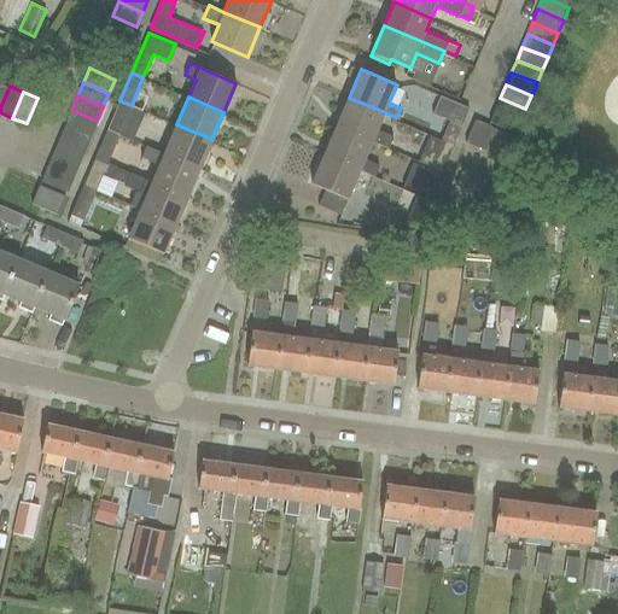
[(443,138),(455,142),(470,107),(443,97),(436,113),(450,120),(443,138)]
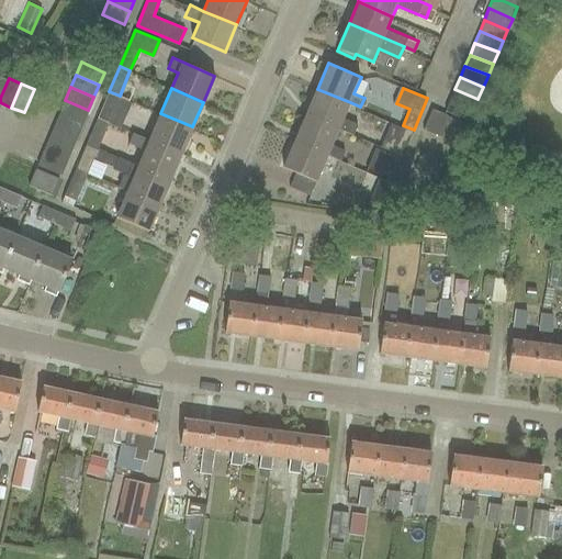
[(344,118),(350,102),(317,89),(306,114),(339,127),(352,134),(358,123),(344,118)]
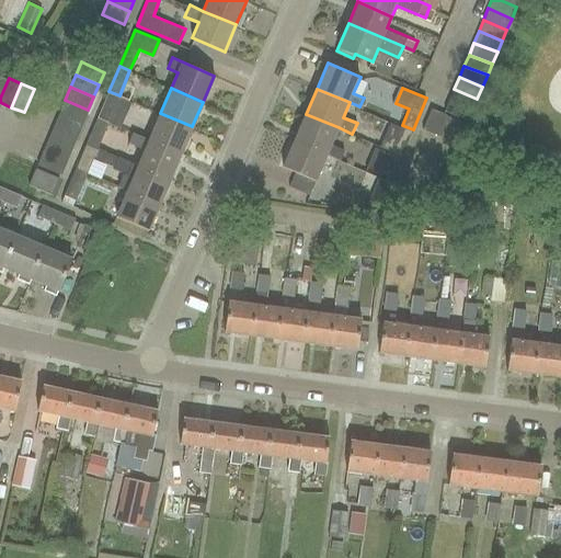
[(472,110),(477,99),(454,89),(449,100),(472,110)]
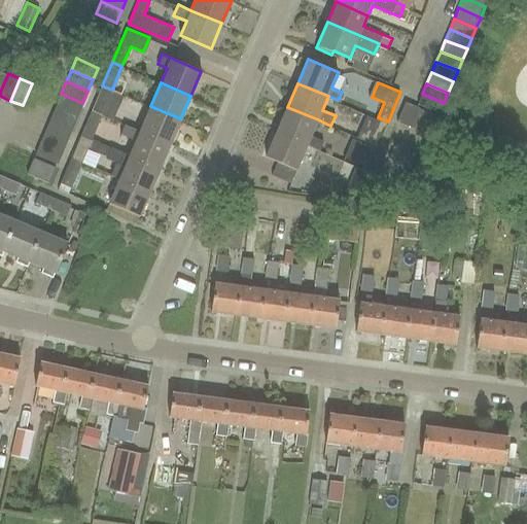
[(102,113),(112,90),(102,85),(92,109),(102,113)]
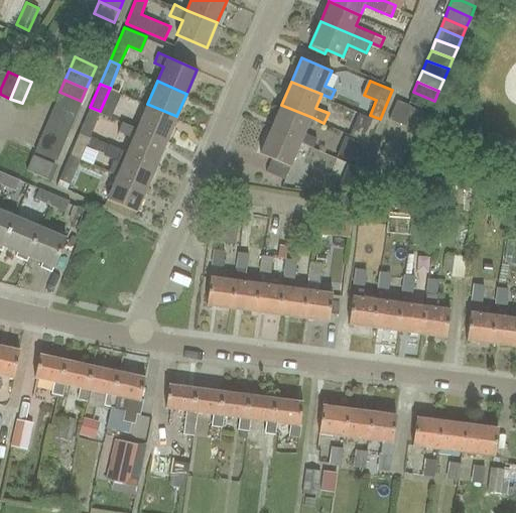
[(76,112),(81,101),(59,92),(54,103),(76,112)]
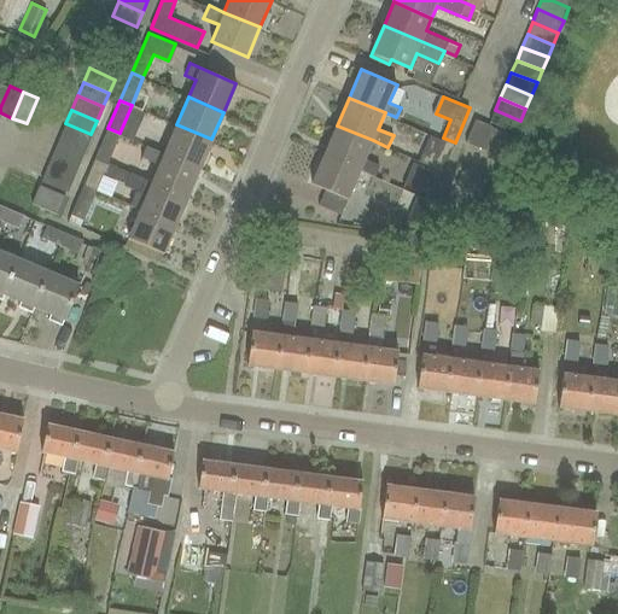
[(516,133),(520,121),(495,110),(490,122),(505,128),(516,133)]
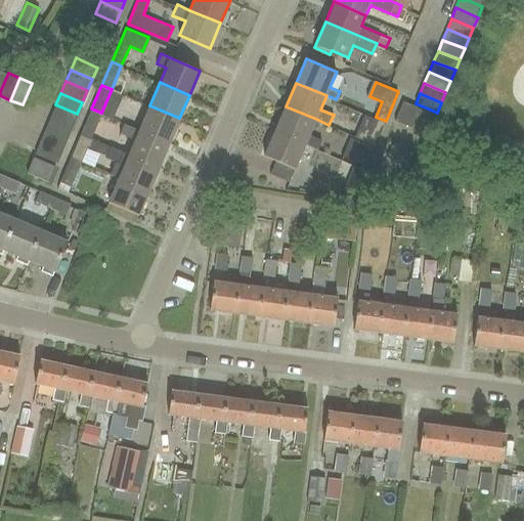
[(428,109),(416,103),(404,98),(396,118),(407,123),(420,128),(428,109)]
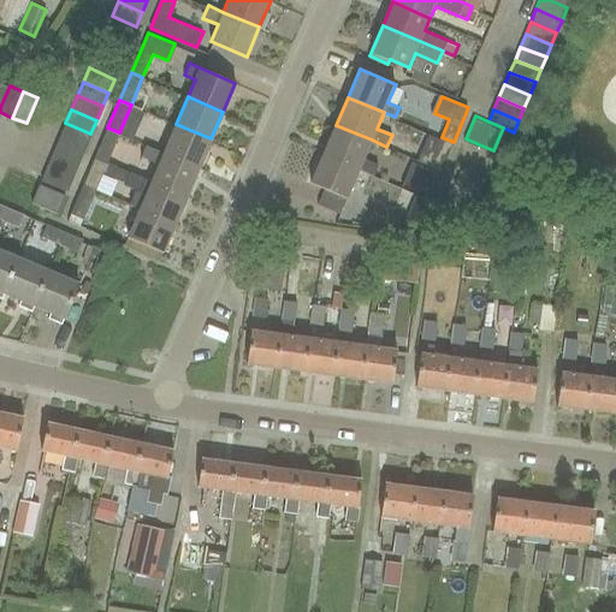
[(84,148),(90,134),(65,123),(59,137),(84,148)]
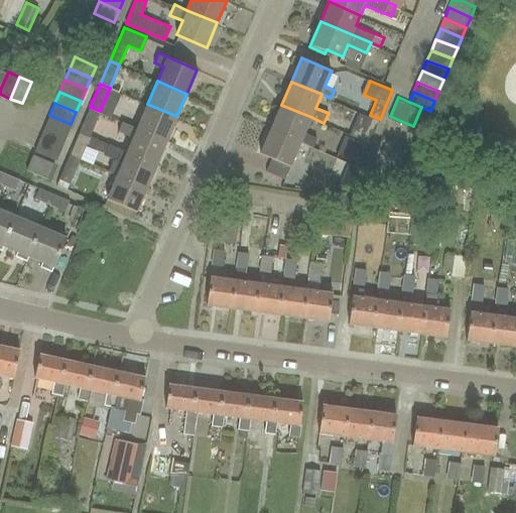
[(166,140),(176,116),(147,104),(137,127),(166,140)]
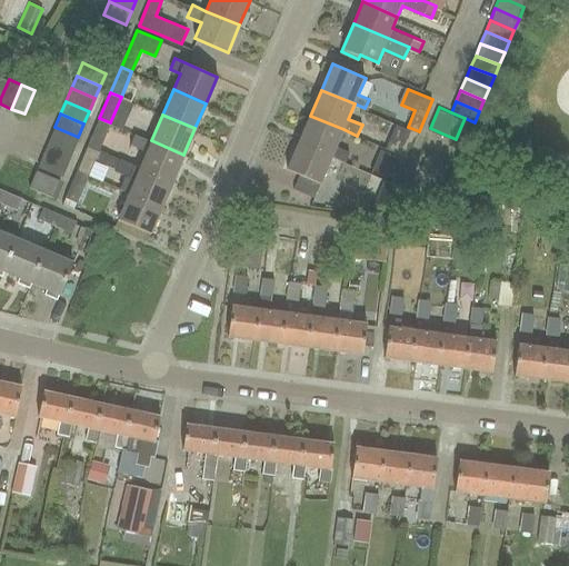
[(337,146),(343,129),(310,116),(299,141),(332,155),(346,160),(349,151),(337,146)]
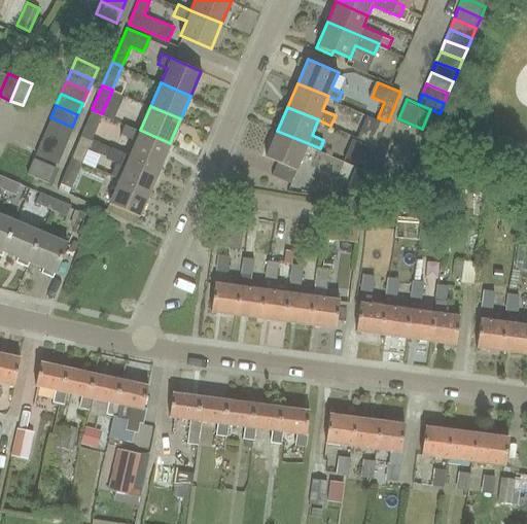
[(92,137),(102,113),(92,109),(81,133),(92,137)]
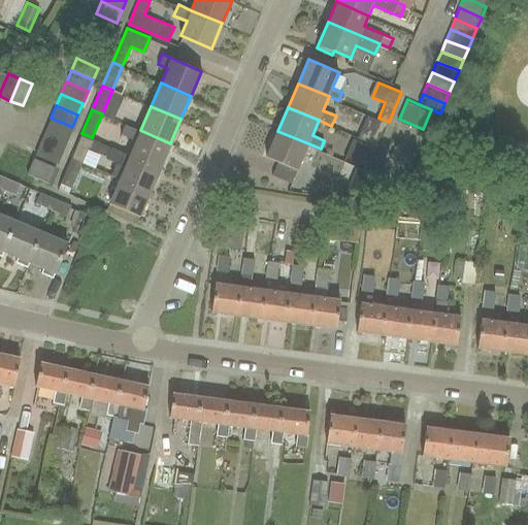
[(443,115),(440,113),(431,109),(423,129),(436,134),(443,115)]
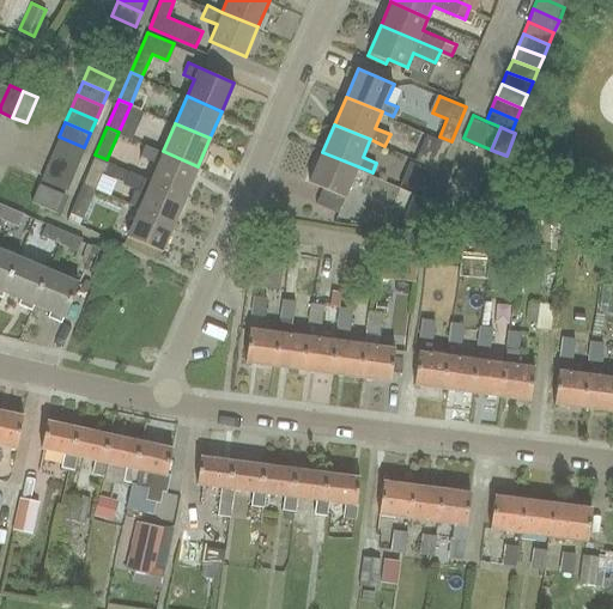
[(78,160),(84,147),(59,136),(53,150),(78,160)]
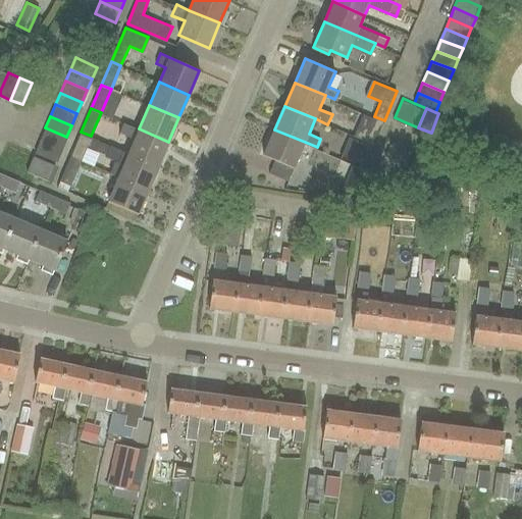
[(374,144),(384,120),(374,116),(364,140),(374,144)]
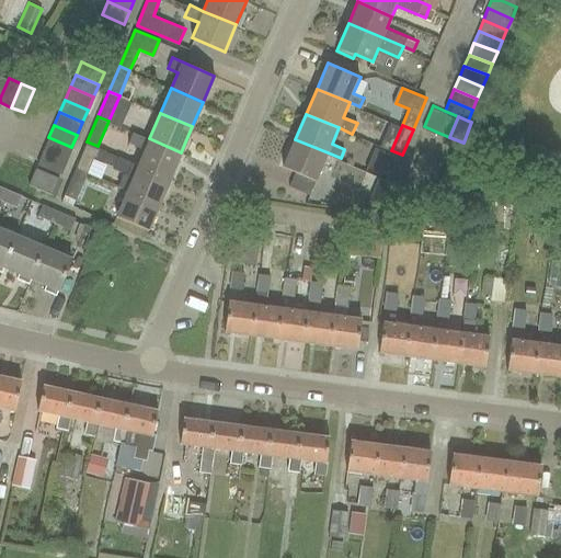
[(181,152),(149,138),(134,132),(129,141),(145,148),(138,163),(171,178),(181,152)]
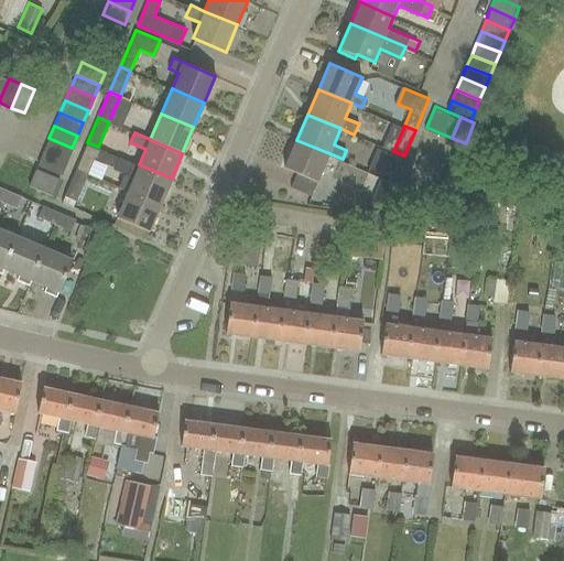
[(66,161),(72,148),(49,138),(43,151),(66,161)]
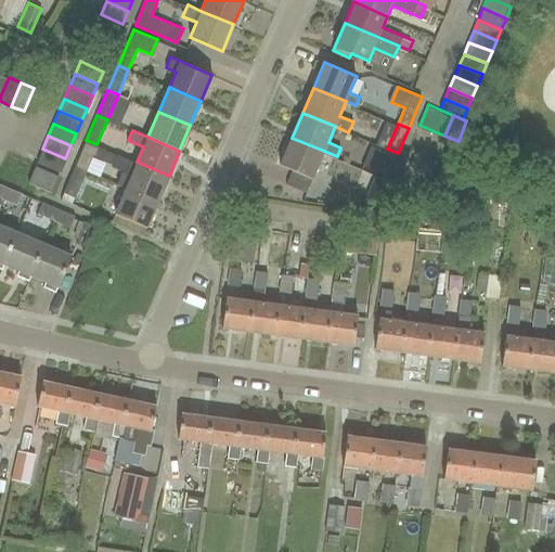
[(307,191),(324,151),(292,138),(281,164),(292,168),(286,182),(307,191)]
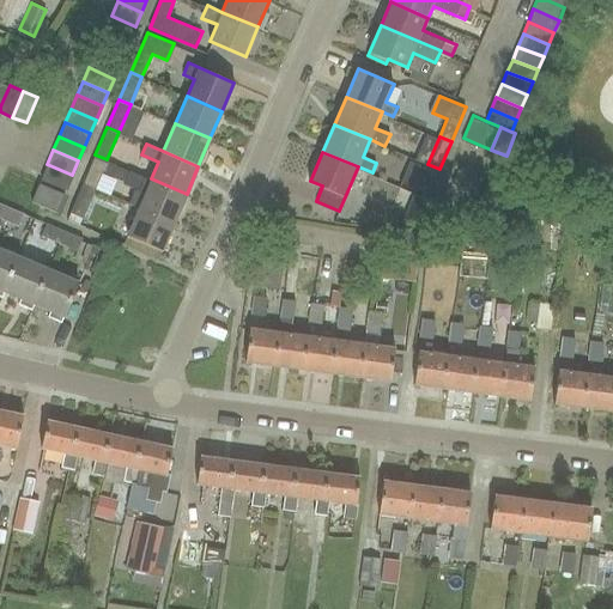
[(95,188),(107,159),(95,154),(83,183),(95,188)]
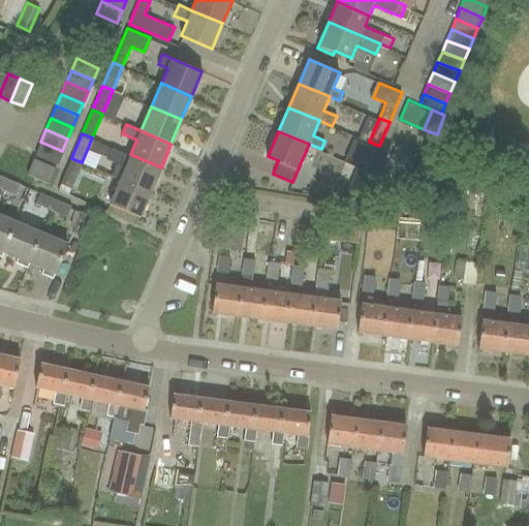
[(161,167),(130,154),(92,137),(88,146),(96,150),(95,151),(107,156),(106,158),(117,162),(112,175),(120,179),(151,191),(161,167)]
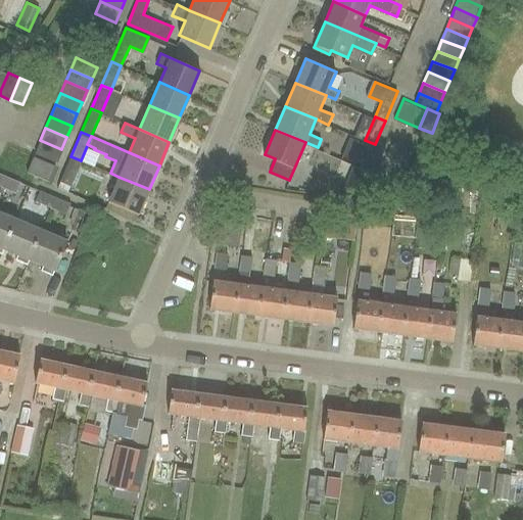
[(363,143),(350,138),(341,157),(354,163),(365,168),(375,144),(365,140),(363,143)]
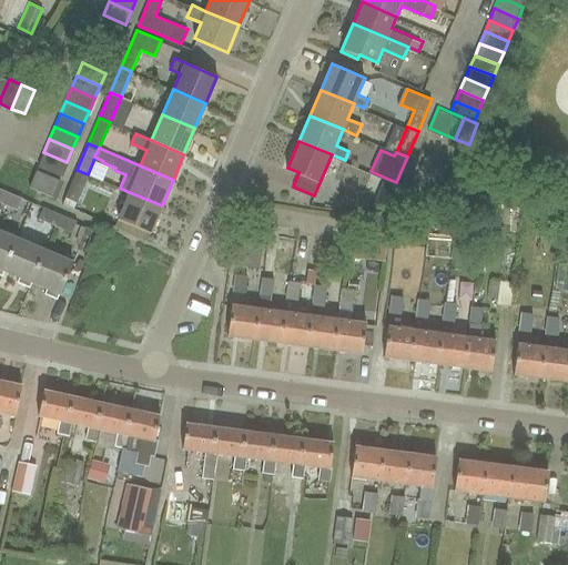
[(62,174),(67,162),(43,152),(38,164),(62,174)]
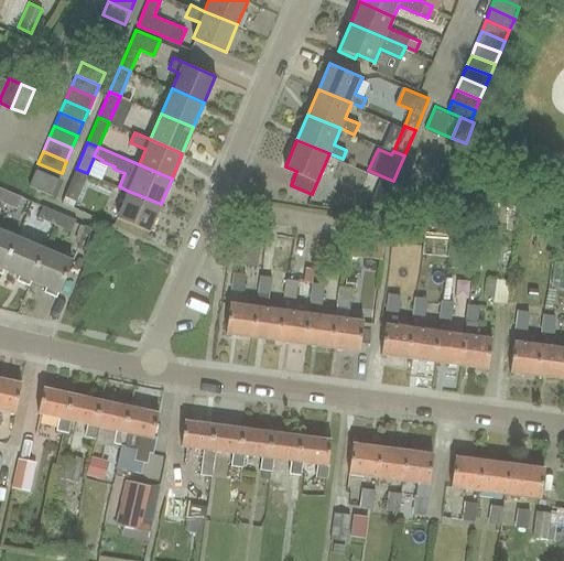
[(53,194),(61,177),(36,166),(29,183),(53,194)]
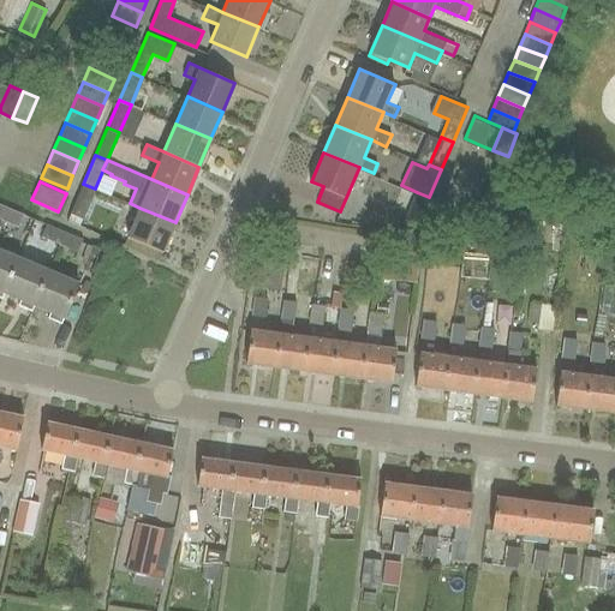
[(83,216),(95,189),(83,184),(71,211),(83,216)]
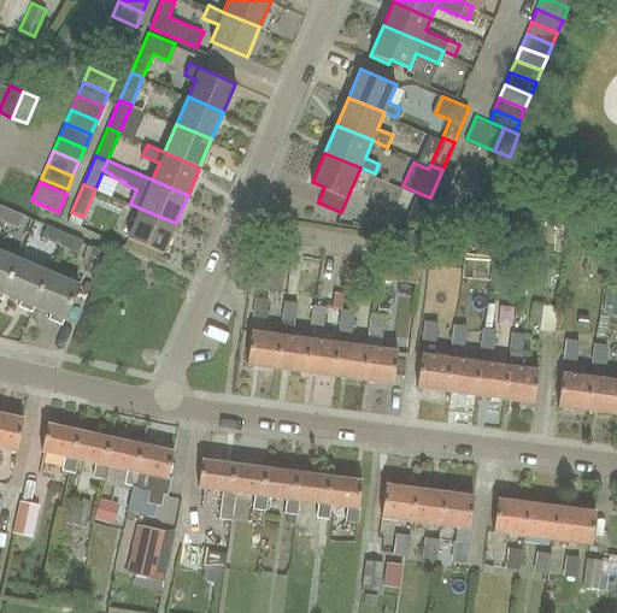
[(418,227),(430,198),(418,193),(405,222),(418,227)]
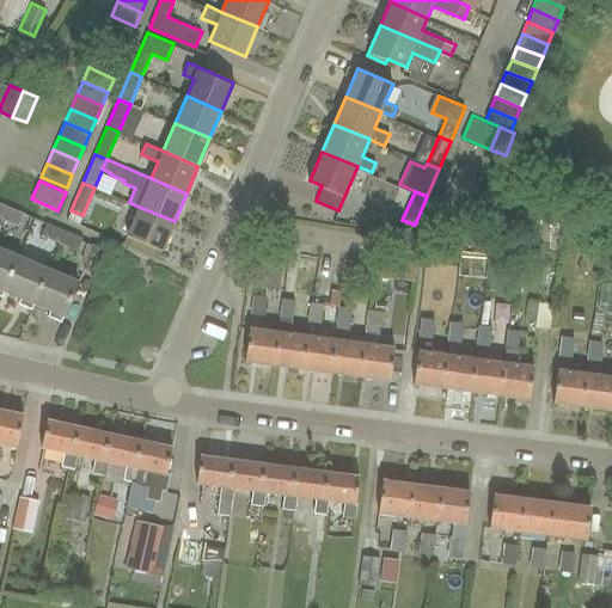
[(24,213),(6,204),(1,217),(19,225),(24,213)]
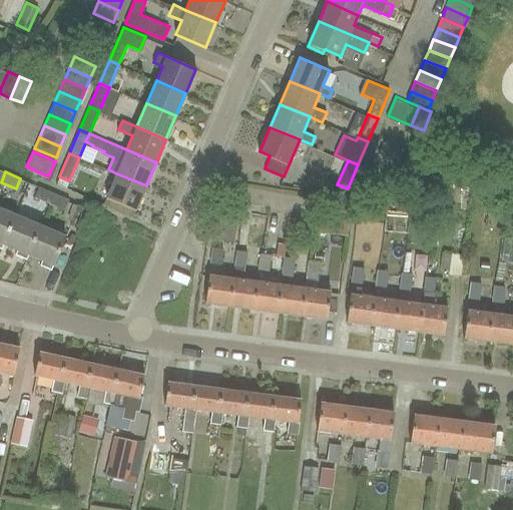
[(136,208),(146,185),(116,173),(106,196),(136,208)]
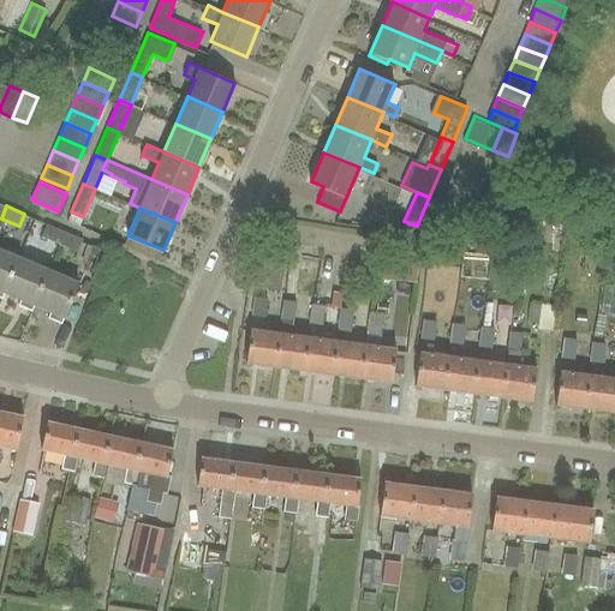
[(60,243),(66,229),(48,222),(42,235),(60,243)]
